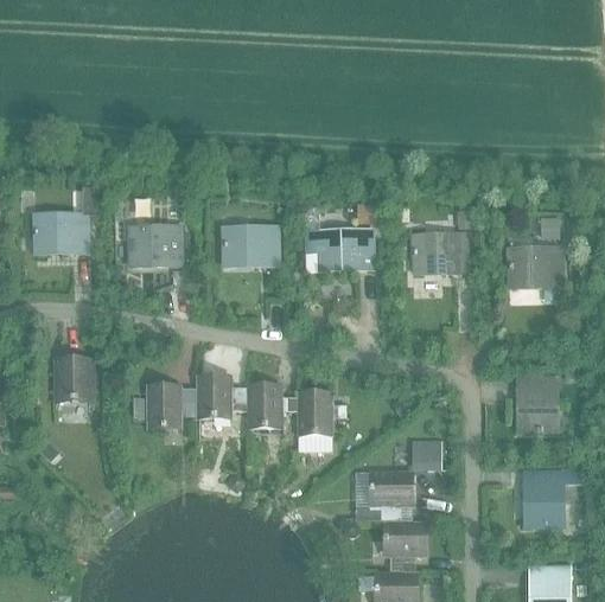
[(82,187),(82,207),(94,207),(94,186),(82,187)]
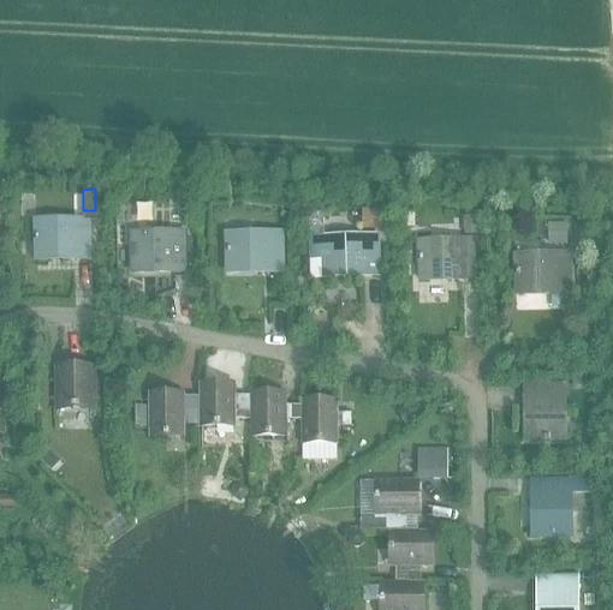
[(380,204),(359,204),(361,227),(381,226),(380,204)]
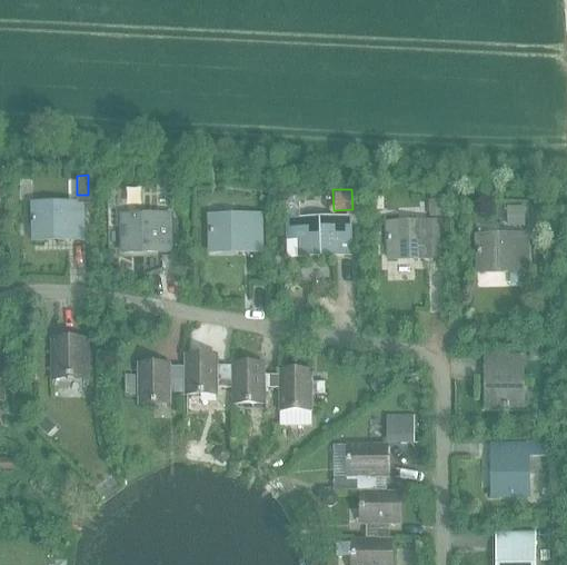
[(437,198),(424,198),(425,211),(438,211),(437,198)]
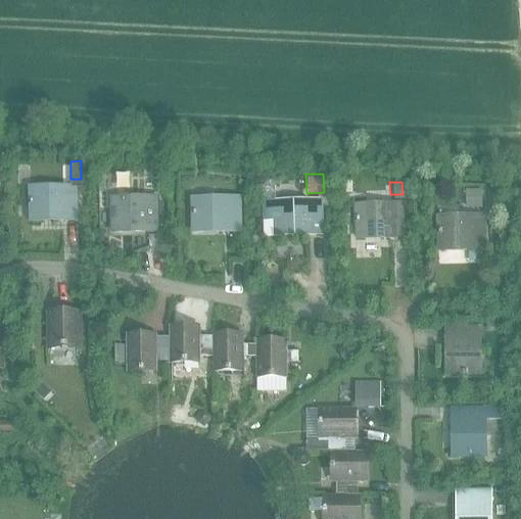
[(29,184),(30,217),(75,217),(75,184),(29,184)]
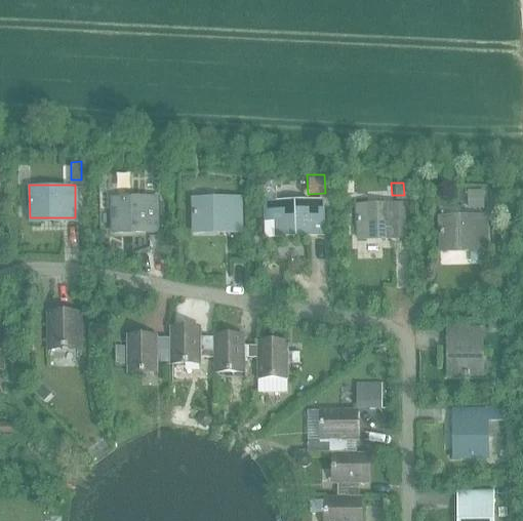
[(483,205),(482,187),(466,187),(466,206),(483,205)]
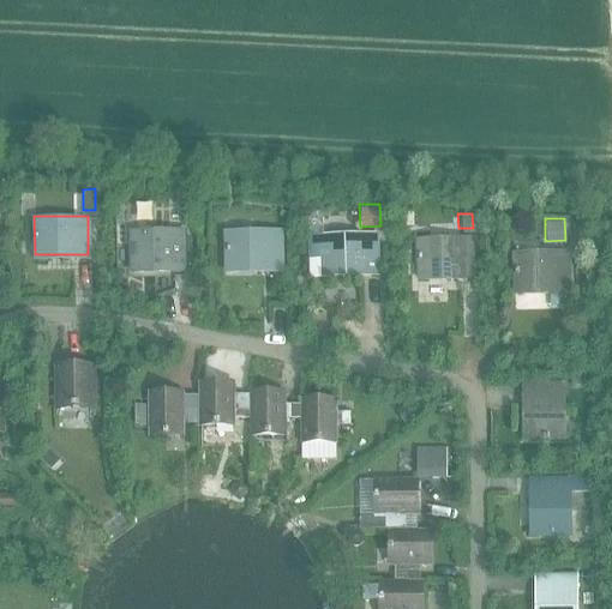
[(130,229),(131,267),(183,266),(183,228),(130,229)]
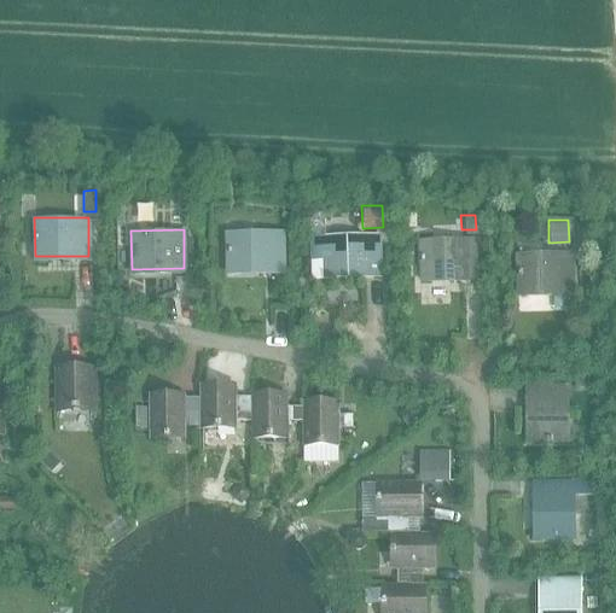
[(227,232),(228,270),(282,269),(280,231),(227,232)]
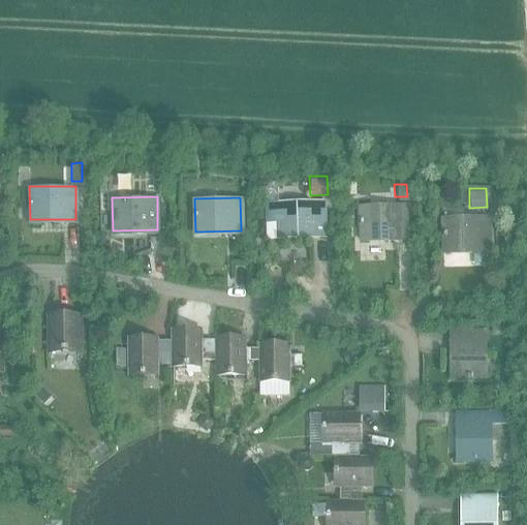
[(277,202),(277,235),(323,234),(322,201),(277,202)]
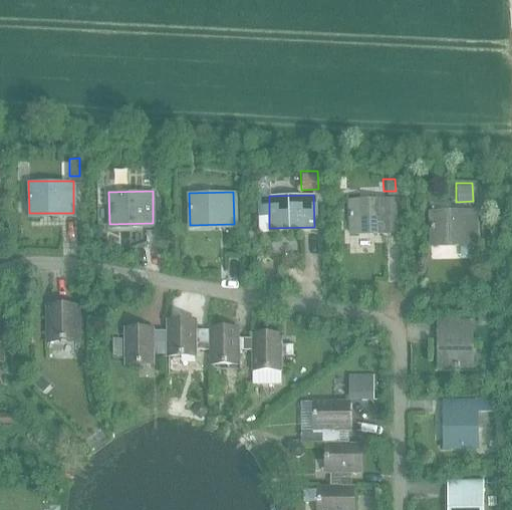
[(348,199),(349,231),(395,229),(394,198),(348,199)]
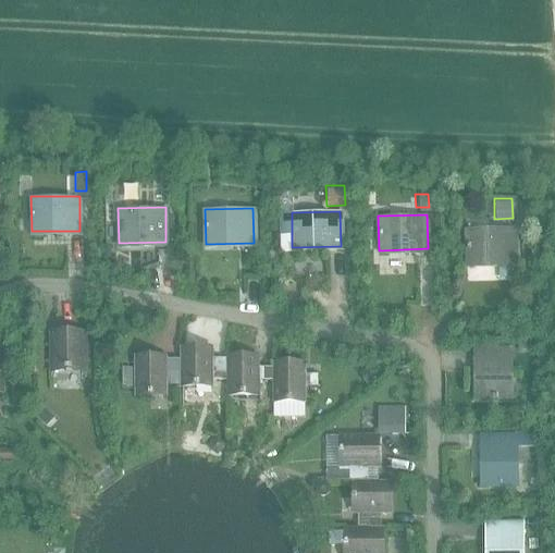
[(466,228),(467,262),(514,261),(513,226),(466,228)]
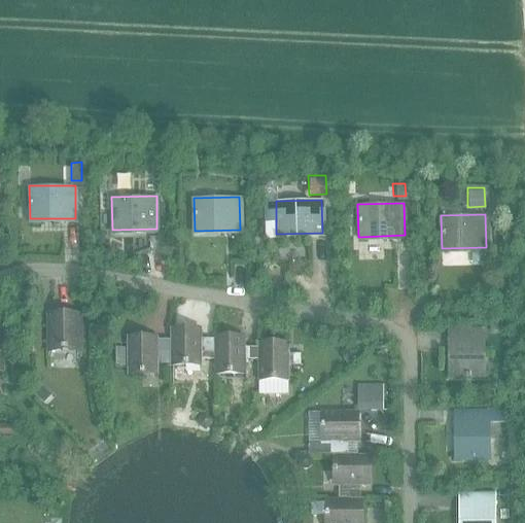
[(46,314),(46,345),(79,344),(79,314),(46,314)]
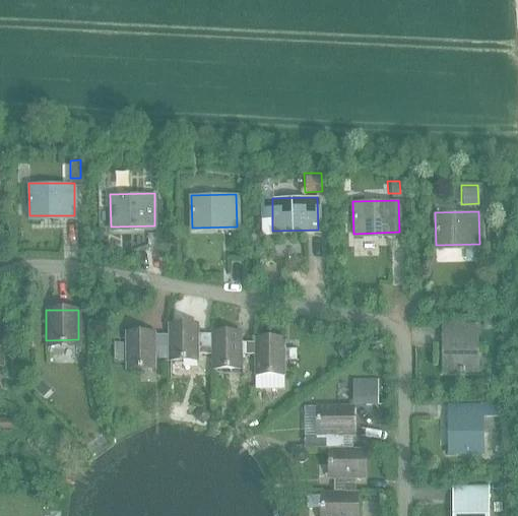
[(481,323),(494,323),(494,315),(481,315),(481,323)]
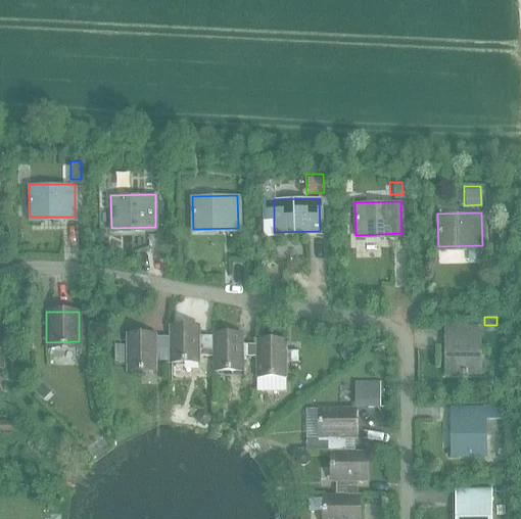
[(211,356),(211,334),(197,334),(196,323),(169,324),(169,335),(169,360),(197,360),(197,356),(211,356)]
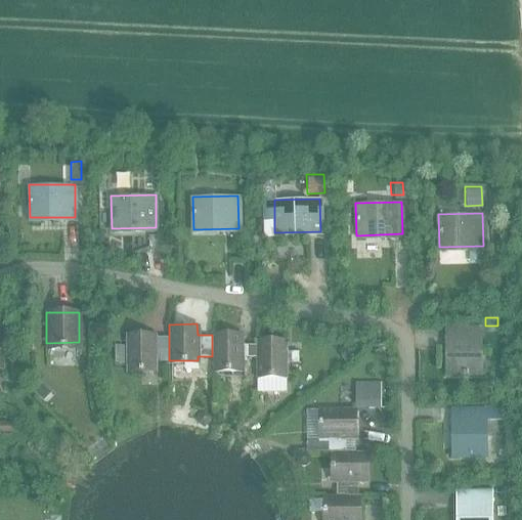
[(445,326),(445,371),(478,371),(478,325),(445,326)]
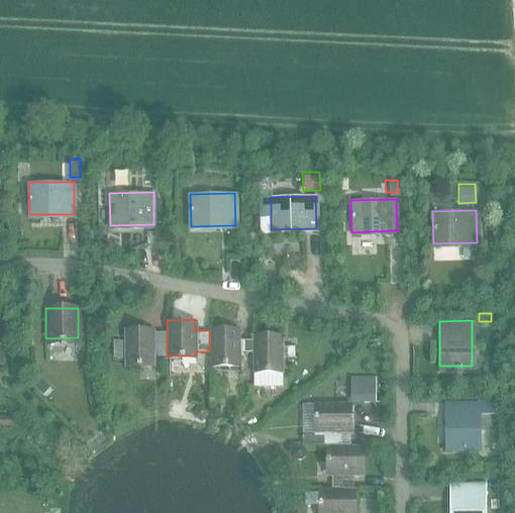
[(252,350),(252,338),(237,338),(237,327),(209,328),(209,330),(209,351),(209,364),(238,363),(237,350),(252,350)]
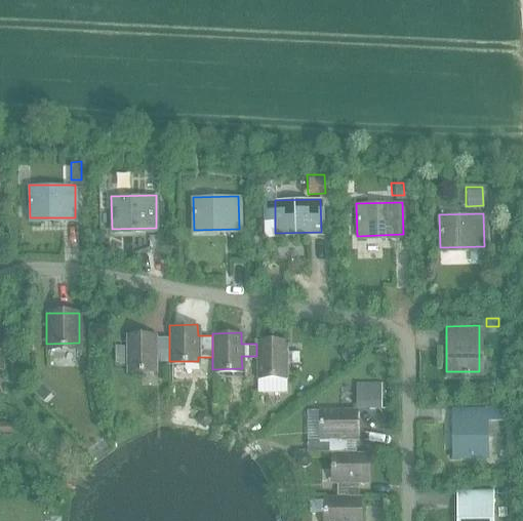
[(169,361),(169,336),(155,336),(155,333),(126,333),(126,339),(114,339),(114,365),(126,365),(126,369),(155,369),(155,361),(169,361)]
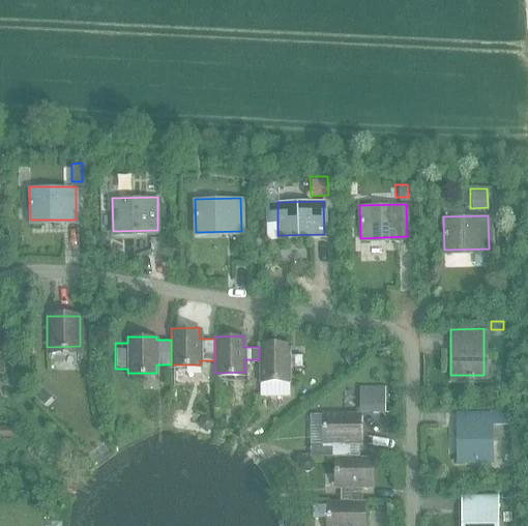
[(259,342),(259,347),(259,359),(259,378),(288,378),(288,366),(303,366),(303,353),(288,353),(288,342),(259,342)]
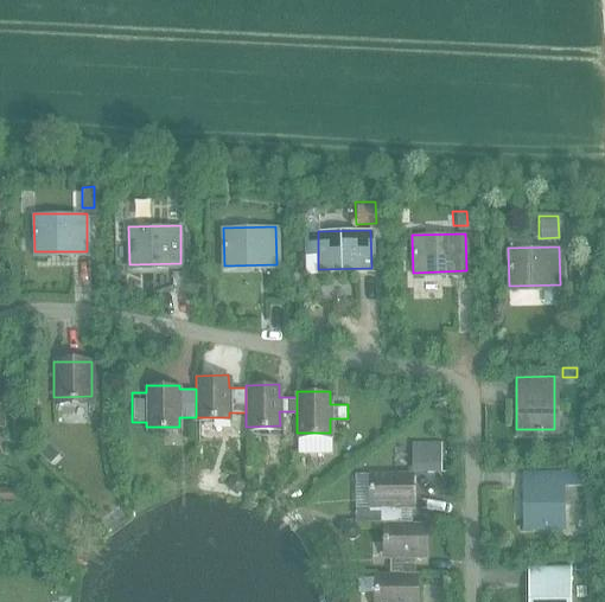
[(295,446),(295,426),(285,426),(285,446),(295,446)]
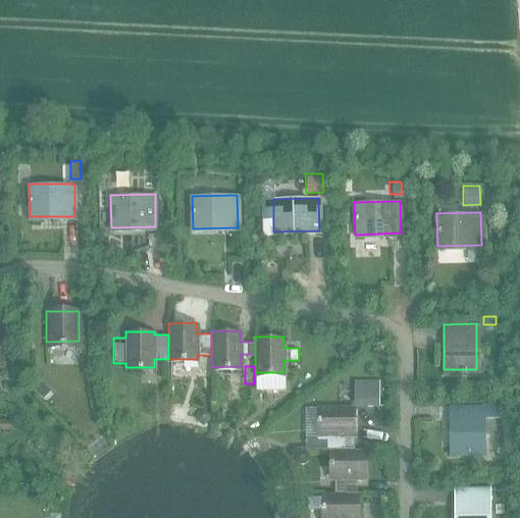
[(480,402),(480,405),(481,412),(485,412),(485,414),(498,414),(498,401),(480,402)]
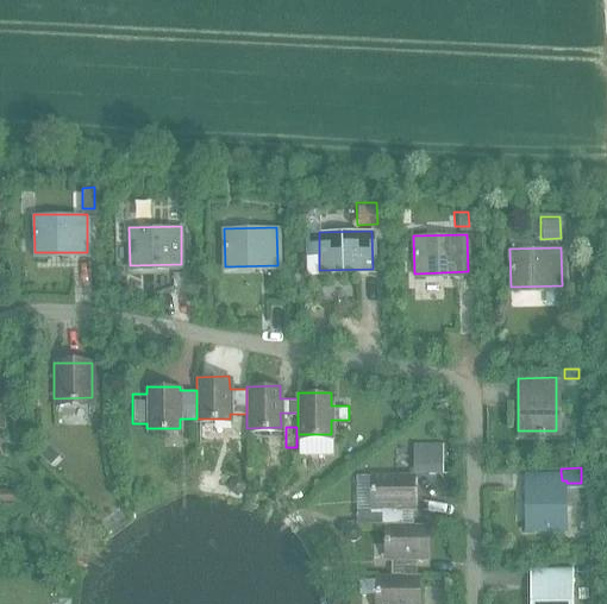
[(523,473),(524,526),(562,524),(562,480),(561,472),(523,473)]
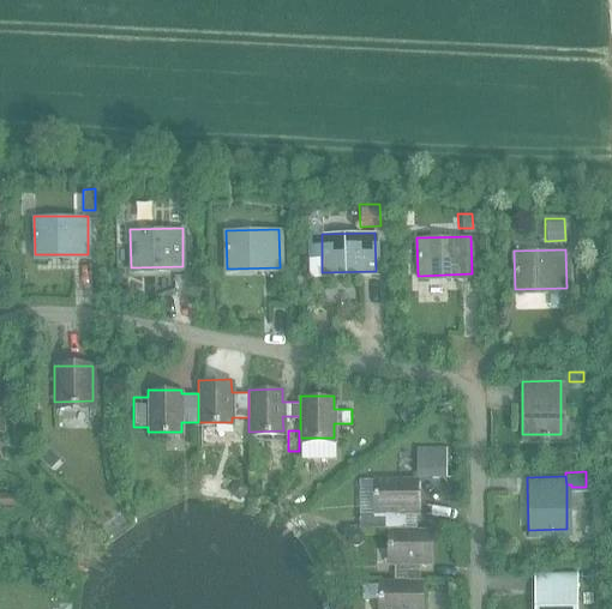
[(372,510),(415,511),(415,477),(372,477),(372,510)]
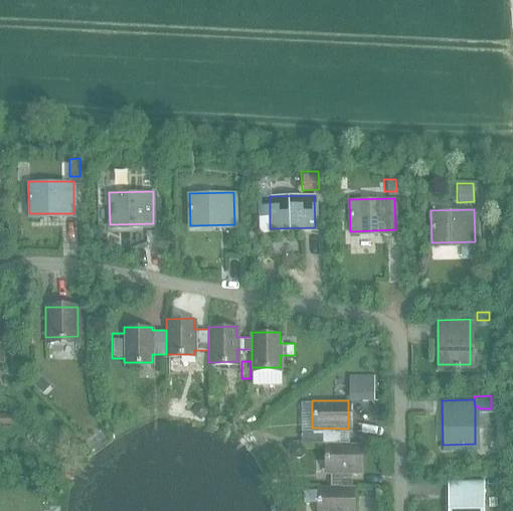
[(325,471),(360,471),(360,443),(325,443),(325,471)]
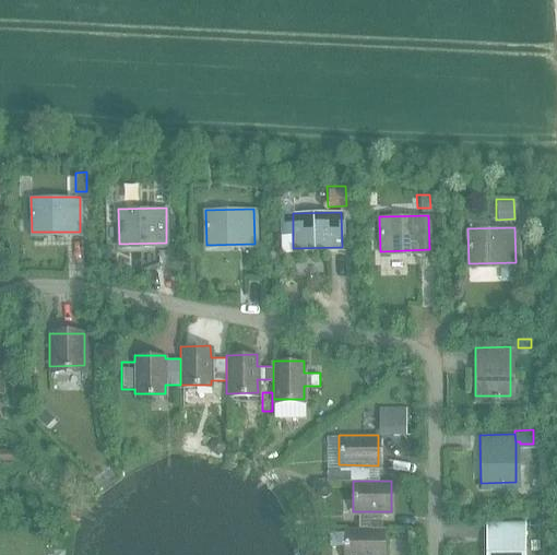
[(540,533),(540,519),(524,519),(524,533),(540,533)]
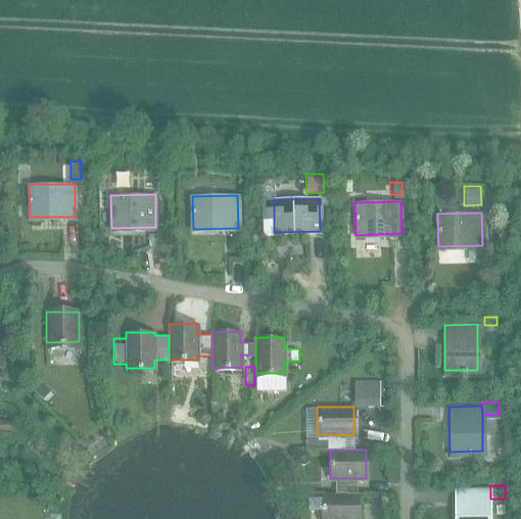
[(455,489),(455,518),(487,518),(487,488),(455,489)]
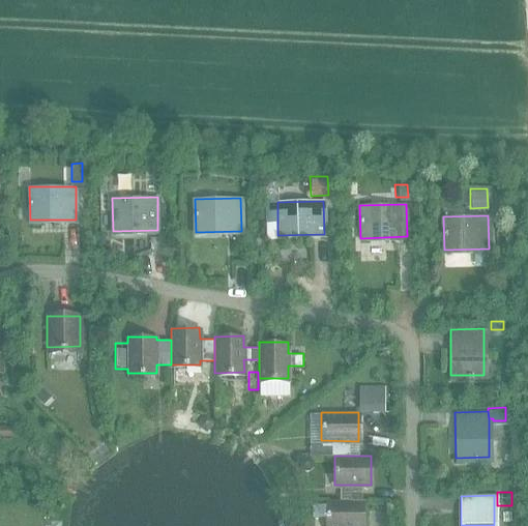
[(326,525),(361,525),(362,499),(327,499),(326,525)]
